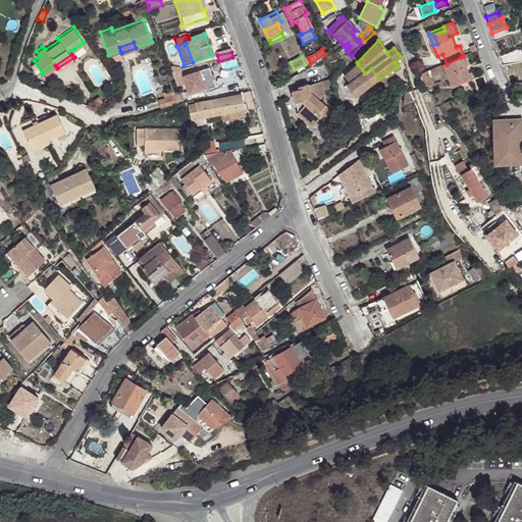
[(462,58),(447,65),(449,69),(451,75),(466,69),(462,58)]
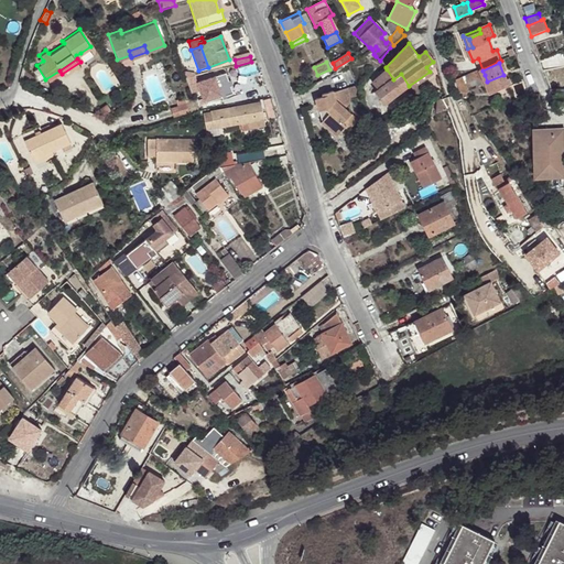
[(29,85),(34,76),(22,68),(20,79),(29,85)]
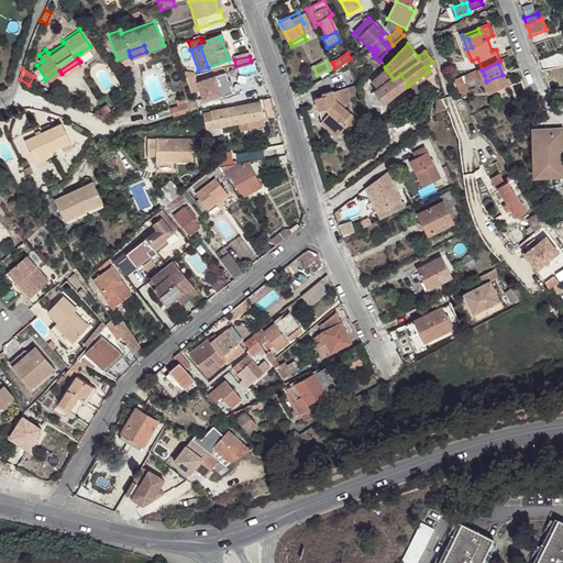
[(383,105),(408,86),(400,74),(393,79),(386,69),(372,83),(377,90),(374,92),(375,95),(379,101),(383,105)]
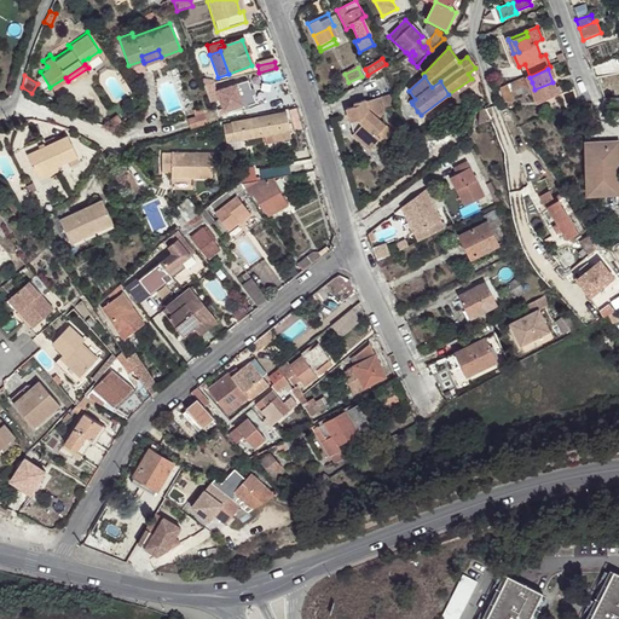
[(530,76),(501,90),(503,96),(509,93),(532,82),(530,77),(530,76)]
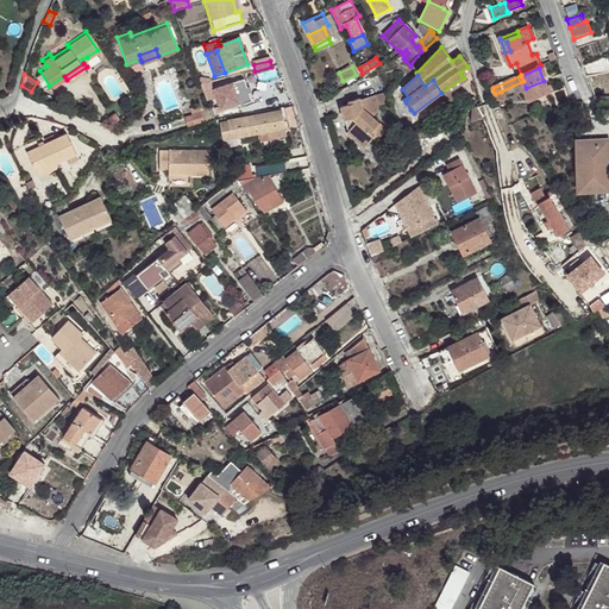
[(450,94),(468,82),(464,77),(441,93),(453,107),(458,104),(450,94)]
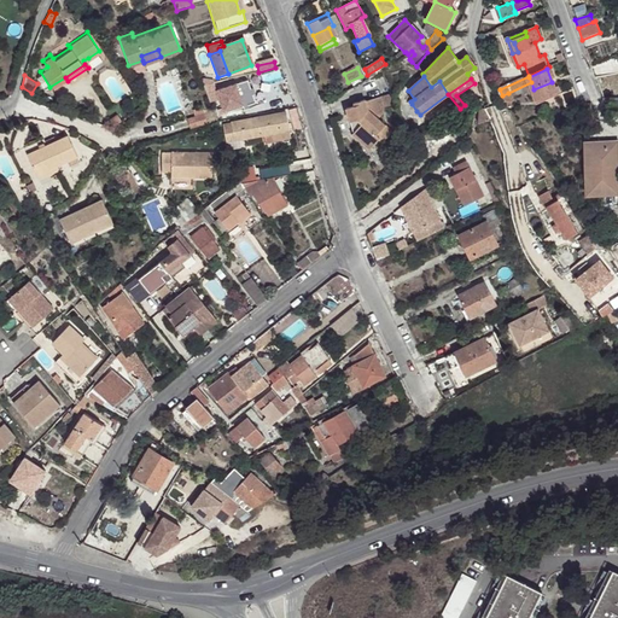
[(244,106),(245,111),(257,106),(248,80),(216,91),(220,103),(223,110),(225,114),(244,106)]
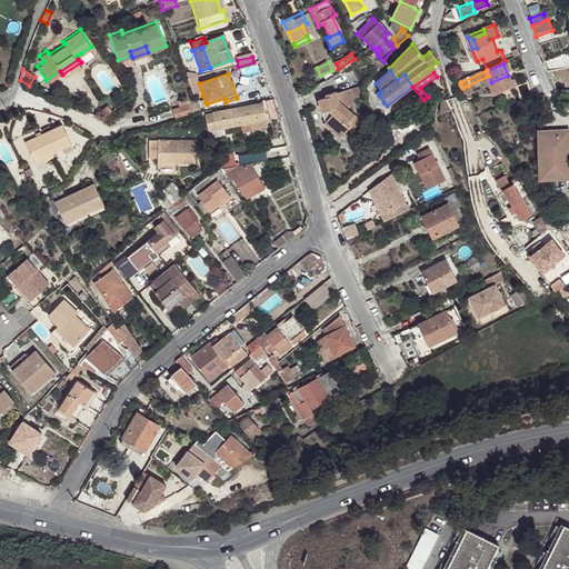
[(188,78),(195,97),(202,95),(199,83),(196,76),(188,78)]
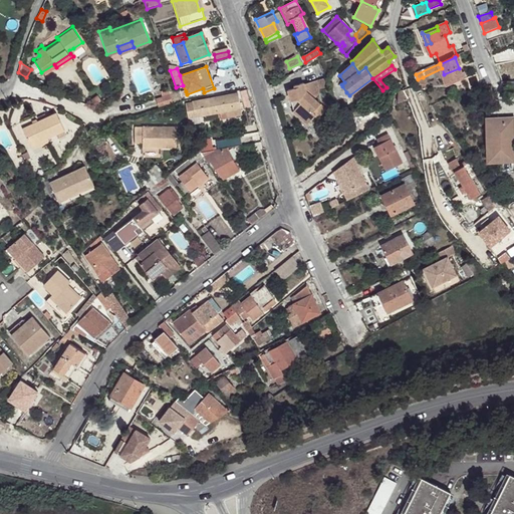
[(462,76),(459,68),(444,74),(448,82),(462,76)]
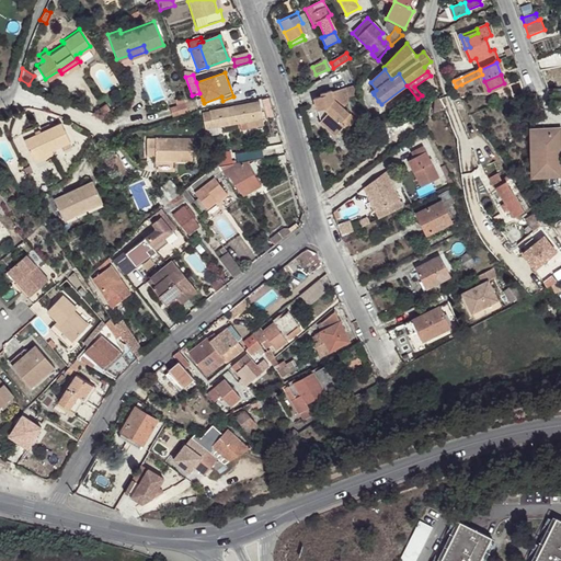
[(560,80),(550,82),(550,90),(560,89),(560,80)]
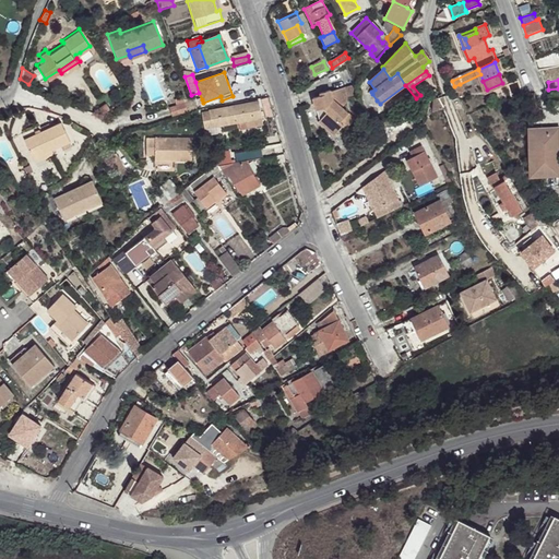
[(454,86),(456,91),(456,93),(458,93),(463,92),(460,84),(454,86)]
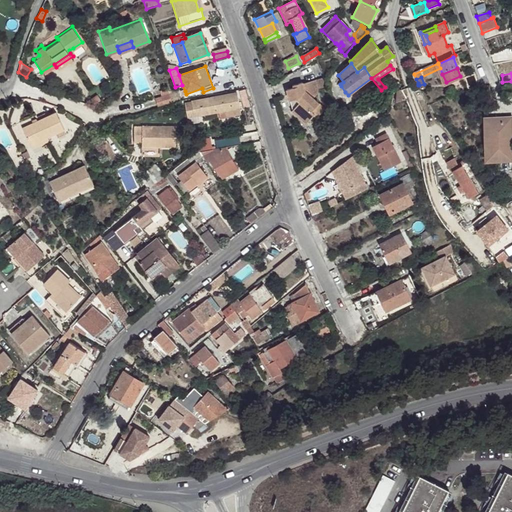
[(293,108),(290,108),(291,110),(304,124),(313,116),(315,119),(324,111),(312,99),(316,96),(317,95),(317,94),(317,93),(317,92),(317,91),(317,89),(317,87),(315,81),(300,84),(300,83),(291,85),(292,87),(285,89),(288,100),(291,100),(293,108)]
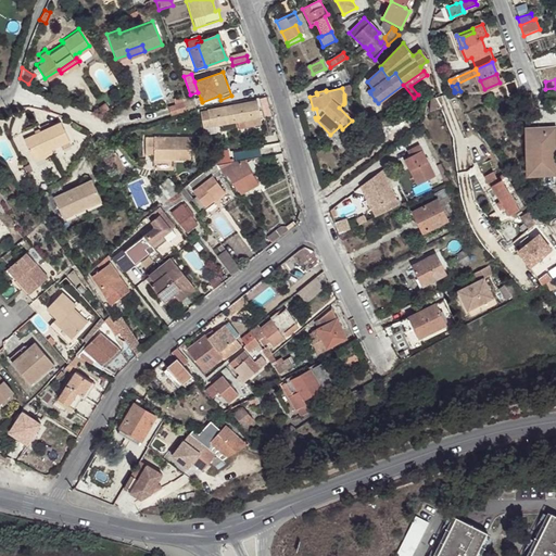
[(182,96),(174,99),(176,104),(168,106),(172,115),(188,110),(182,96)]
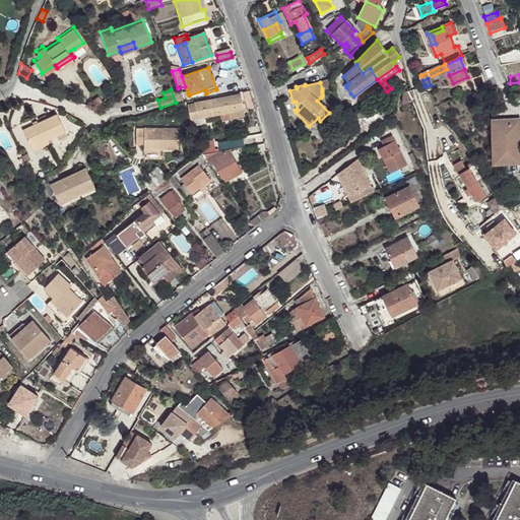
[(203,94),(204,99),(216,96),(218,96),(216,89),(206,93),(203,94)]
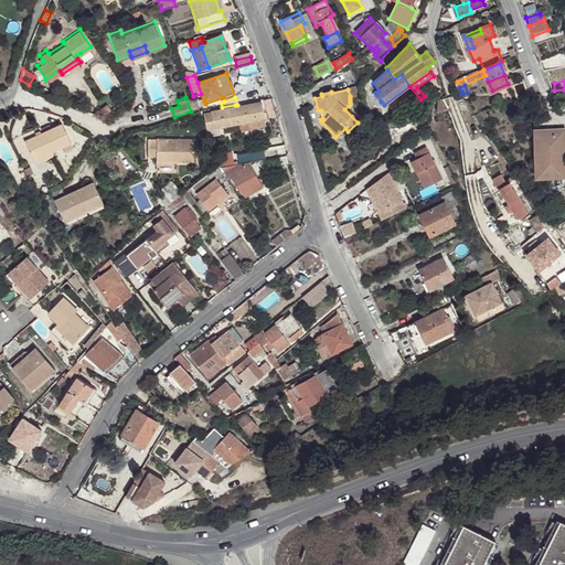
[(446,112),(443,99),(438,99),(435,114),(446,112)]
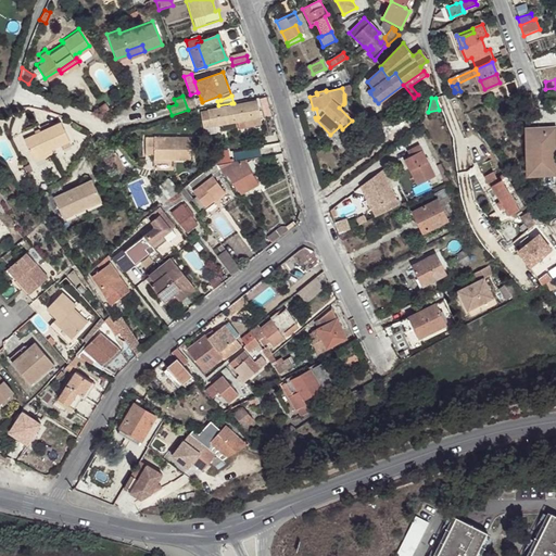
[(256,102),(232,106),(234,118),(253,115),(254,118),(242,121),(244,127),(257,125),(256,102)]
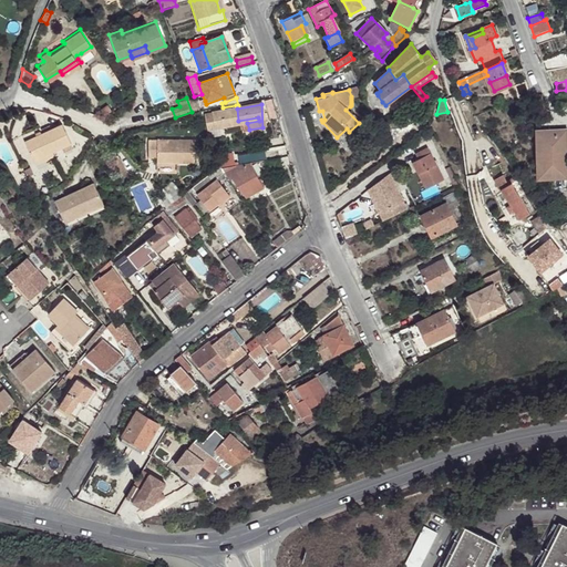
[(204,113),(207,130),(218,129),(217,124),(224,123),(238,121),(237,109),(204,113)]
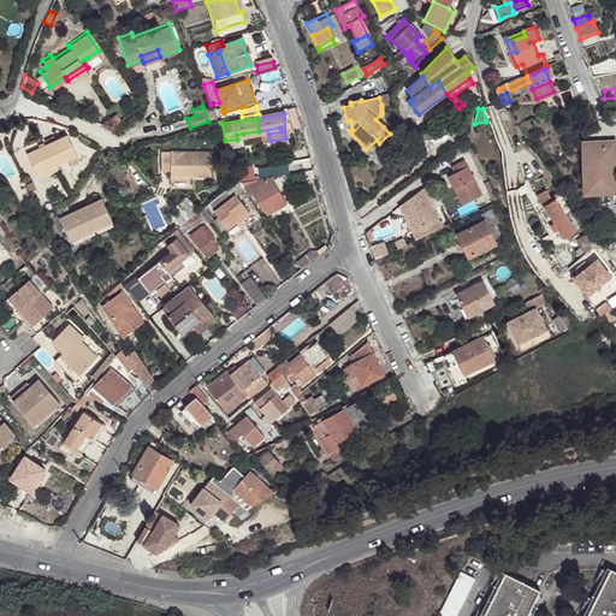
[(246,146),(262,143),(260,136),(259,131),(243,134),(243,138),(246,146)]
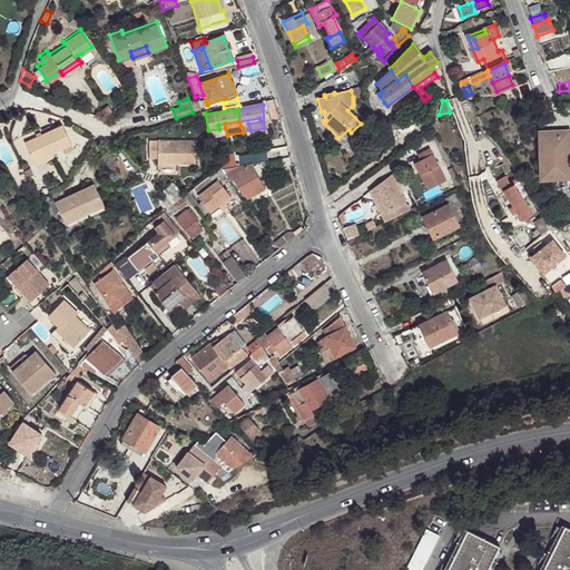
[(32,160),(50,153),(70,143),(61,124),(23,141),(32,160)]
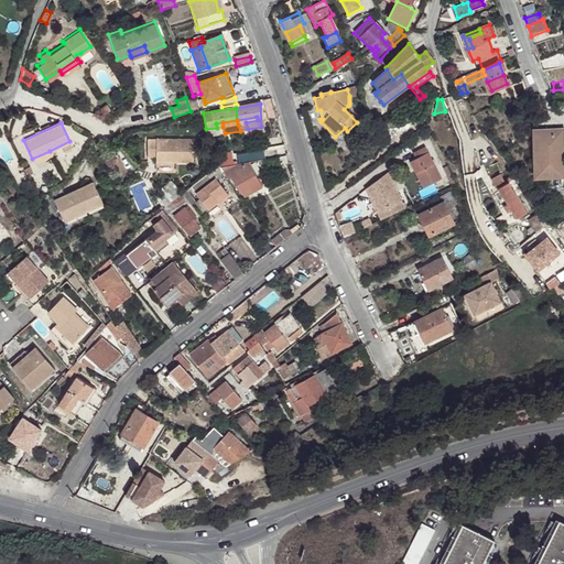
[(563,179),(563,128),(530,129),(531,180),(563,179)]
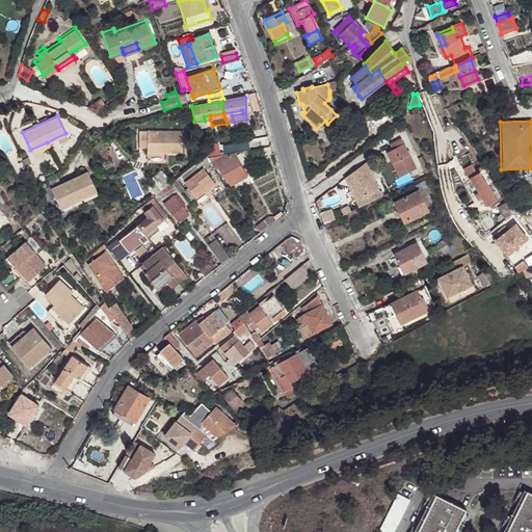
[(184,152),(183,130),(139,131),(139,148),(149,148),(149,153),(184,152)]
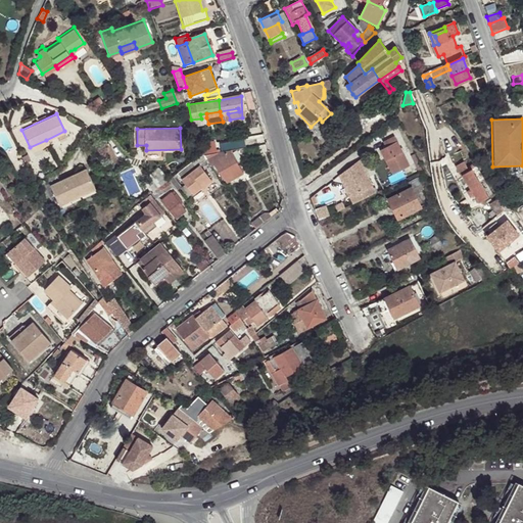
[(409,167),(393,138),(382,143),(384,147),(380,148),(381,150),(379,151),(392,176),(409,167)]
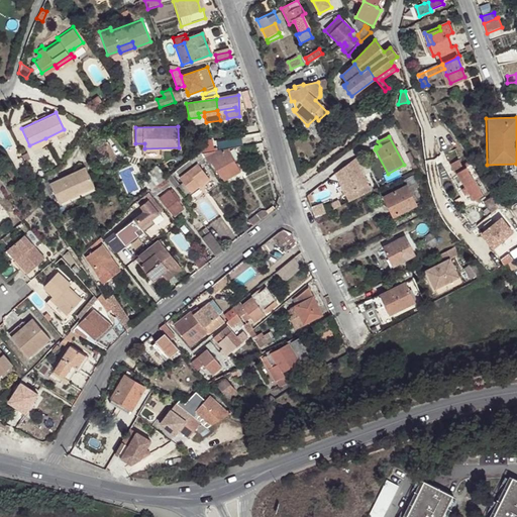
[(47,141),(45,138),(29,145),(30,149),(47,141)]
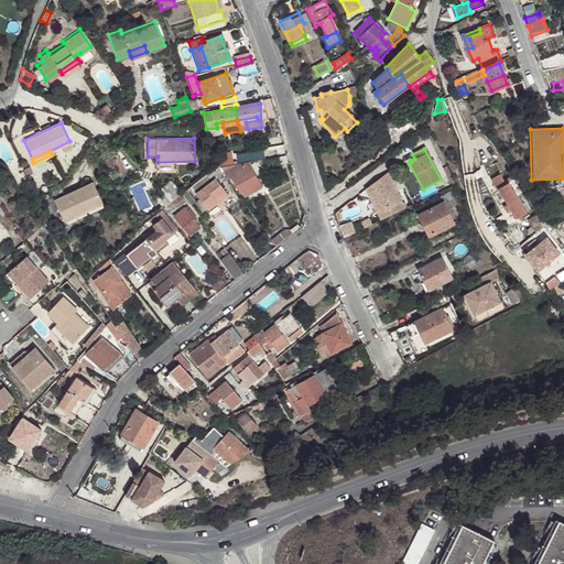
[(217,158),(219,165),(220,167),(232,165),(231,154),(217,158)]
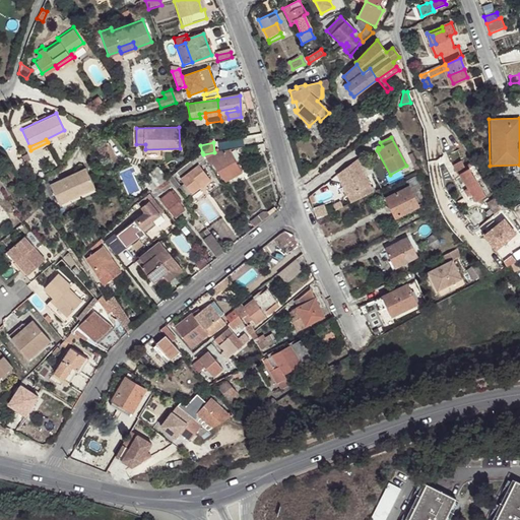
[(214,152),(203,154),(205,158),(210,165),(212,164),(210,161),(224,151),(214,152)]
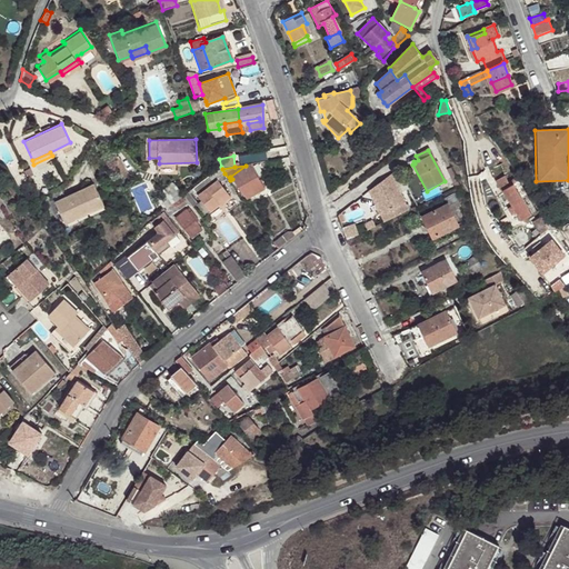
[(230,177),(232,179),(243,195),(250,189),(253,193),(262,188),(246,166),(230,177)]
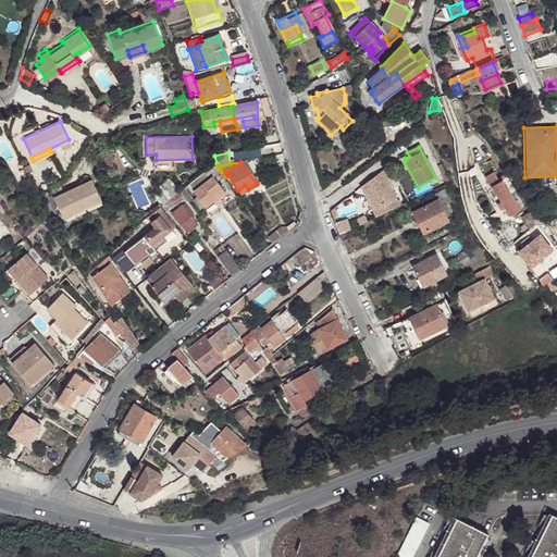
[(217,163),(208,170),(213,176),(214,177),(220,174),(218,171),(220,170),(218,165),(217,163)]
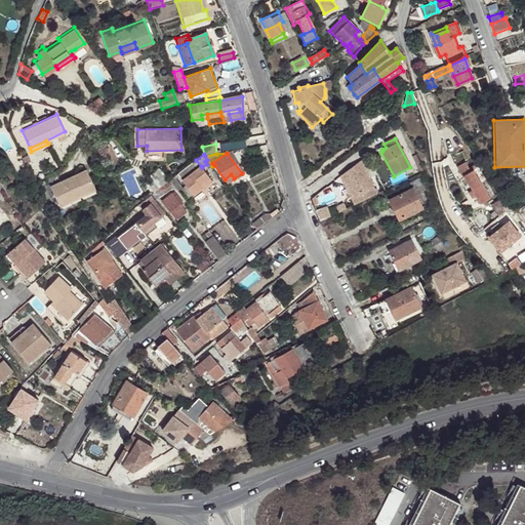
[(32,162),(28,155),(22,158),(26,165),(32,162)]
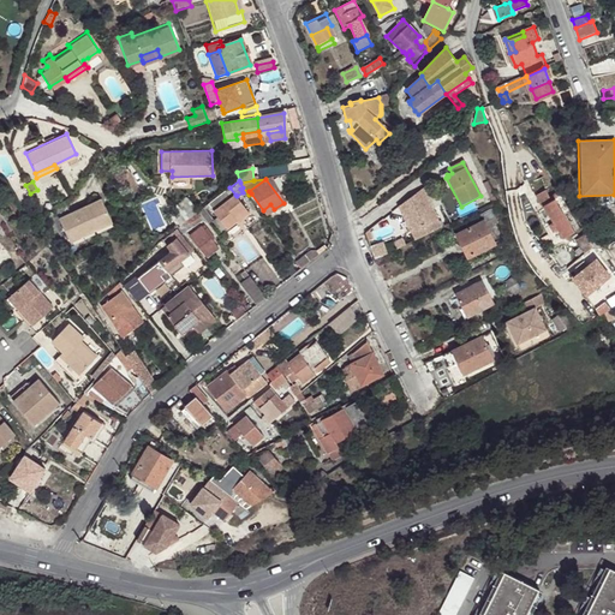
[(230,187),(209,204),(214,210),(236,195),(230,187)]
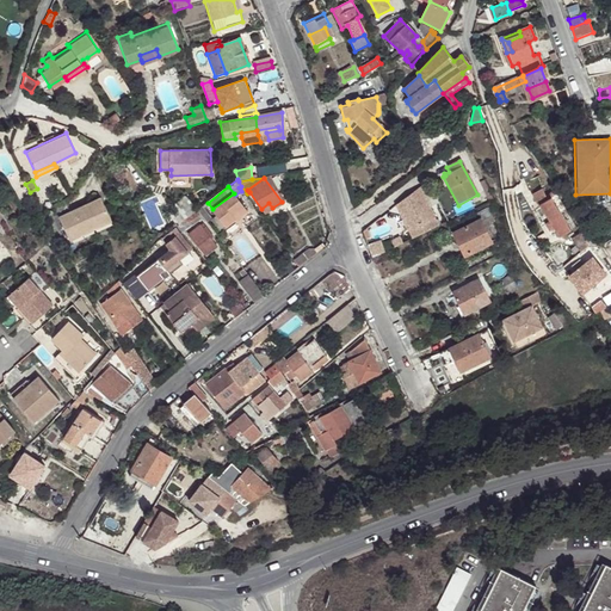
[(439,227),(420,187),(395,207),(412,240),(439,227)]
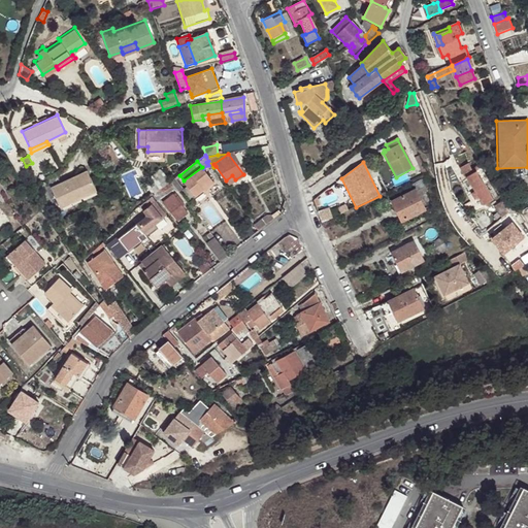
[(476,171),(479,169),(477,166),(471,169),(468,163),(460,167),(465,176),(467,176),(476,171)]
